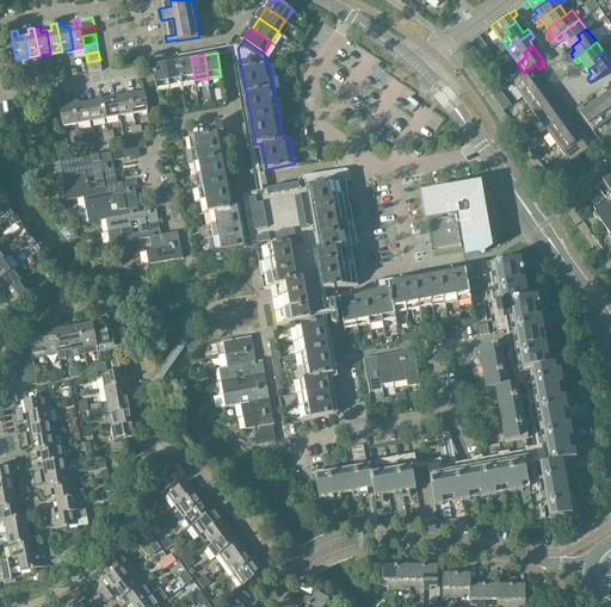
[(191,57),(178,60),(183,82),(195,80),(191,57)]
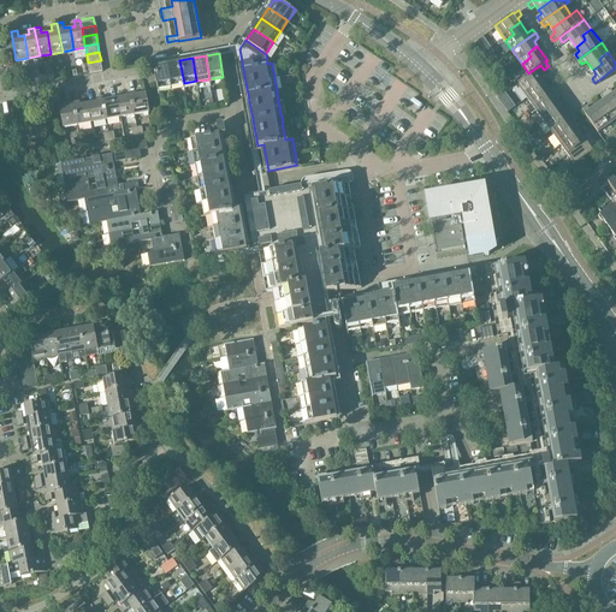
[(101,60),(88,63),(89,71),(102,69),(101,60)]
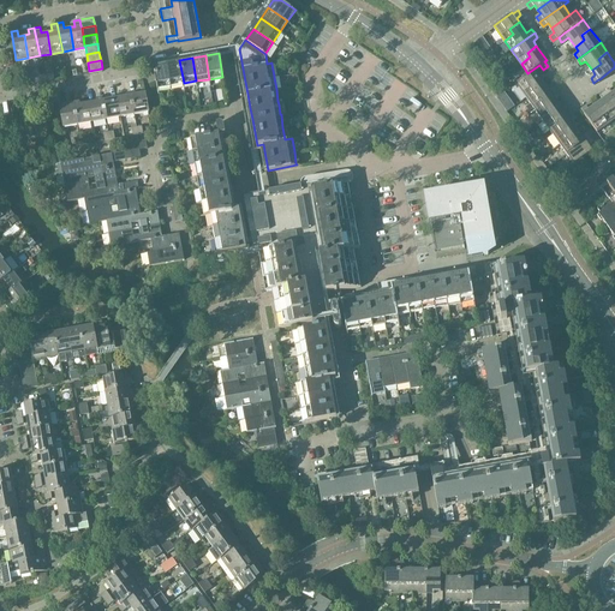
[(179,60),(167,63),(171,85),(184,83),(179,60)]
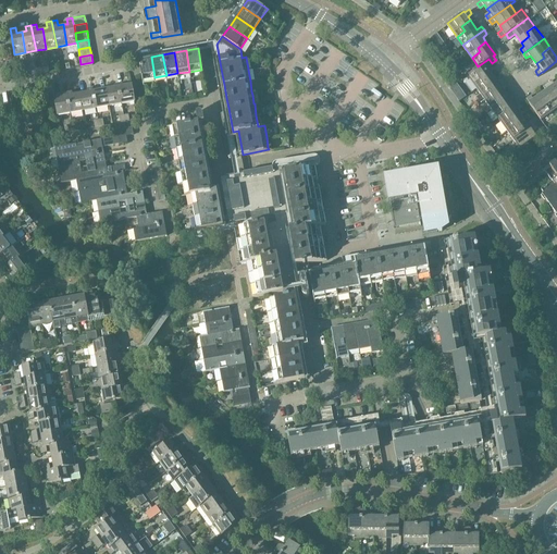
[(155,77),(151,57),(138,59),(143,79),(155,77)]
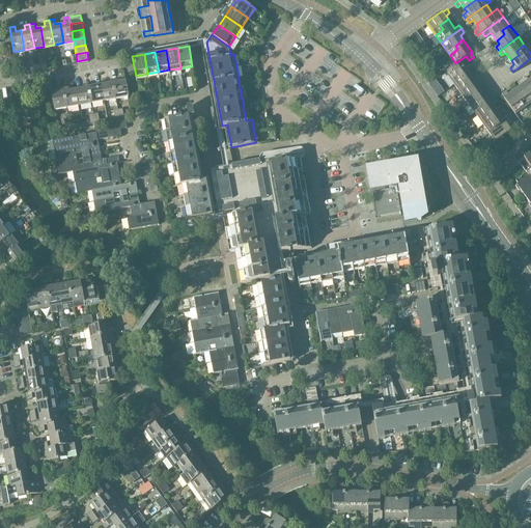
[(459,73),(468,67),(465,63),(469,60),(466,56),(455,63),(445,71),(454,83),(463,77),(459,73)]
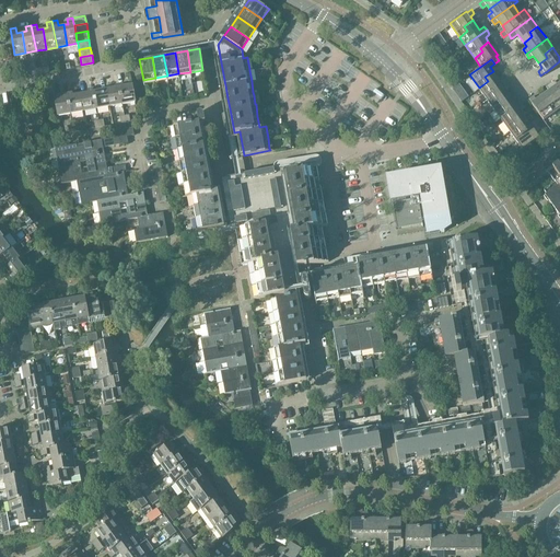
[(486,96),(506,81),(503,77),(499,79),(493,71),(485,77),(488,81),(479,88),(486,96)]
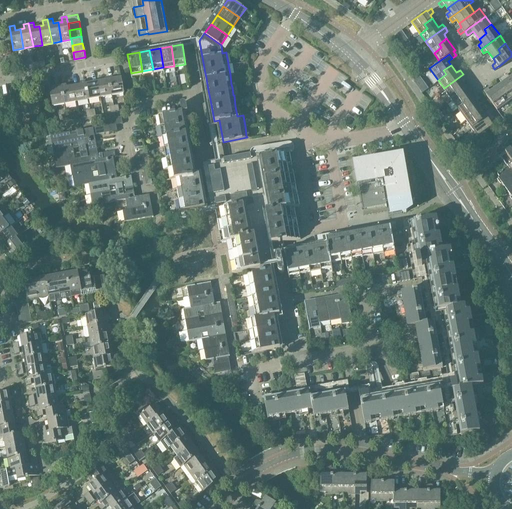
[(507,72),(503,75),(511,87),(511,74),(510,76),(507,72)]
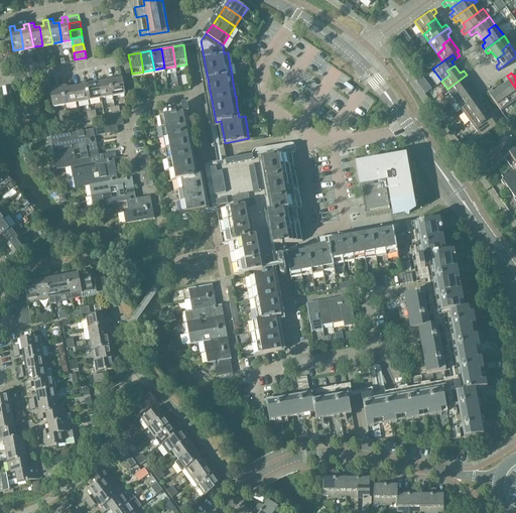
[(461,91),(469,85),(466,82),(470,79),(467,75),(447,89),(456,100),(464,95),(461,91)]
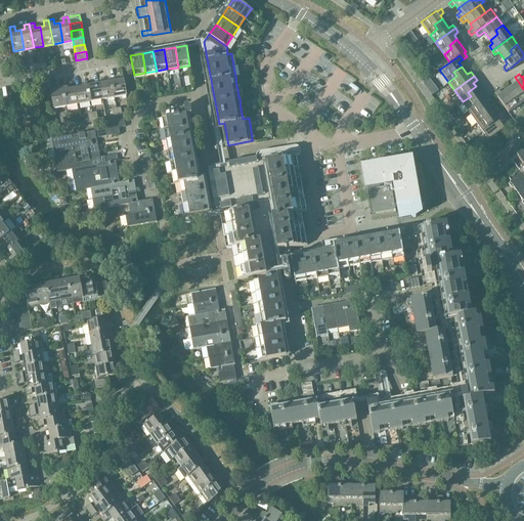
[(514,83),(506,89),(512,97),(516,94),(521,102),(523,99),(523,89),(515,77),(511,79),(514,83)]
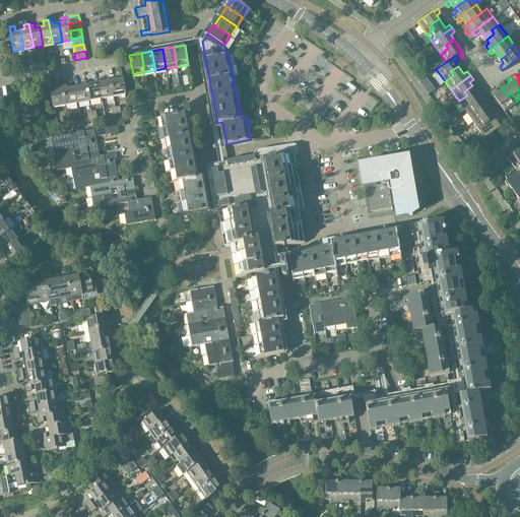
[(123,77),(111,79),(114,94),(126,92),(123,77)]
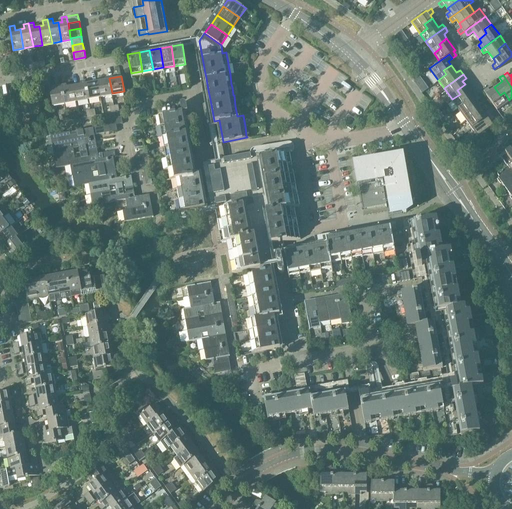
[(109,78),(97,80),(100,95),(112,93),(109,78)]
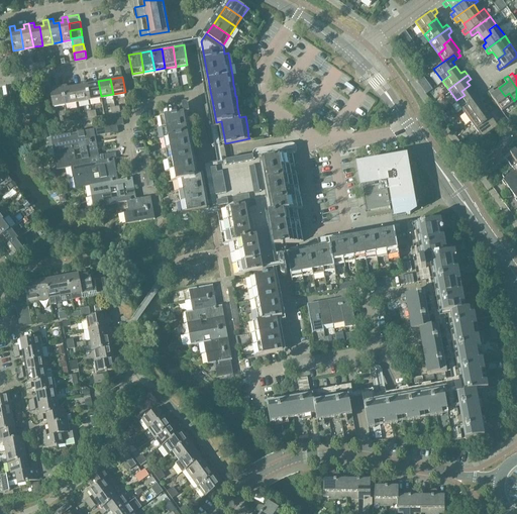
[(98,81),(87,83),(89,99),(101,96),(98,81)]
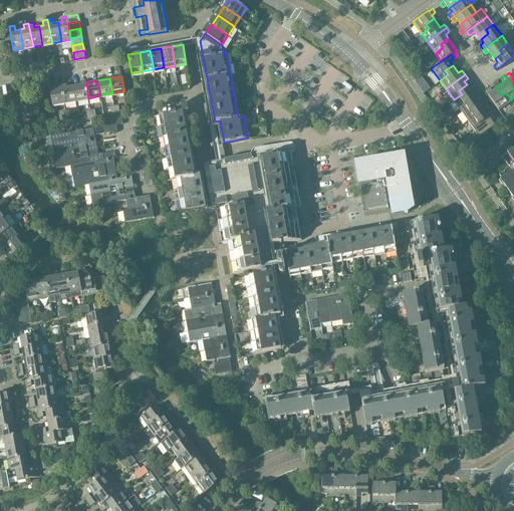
[(86,82),(74,84),(77,100),(88,98),(86,82)]
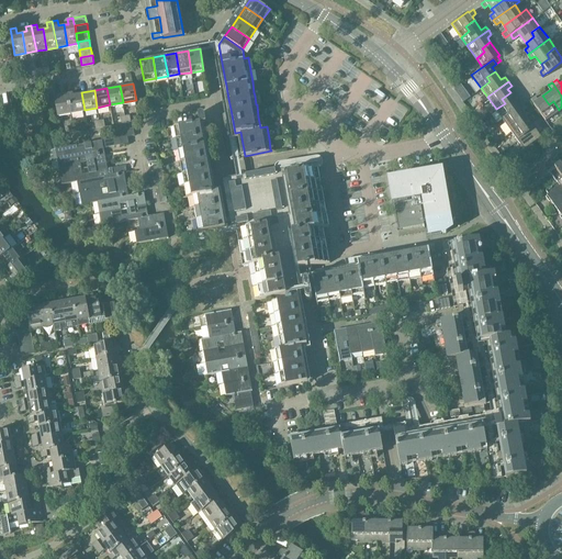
[(71,112),(67,92),(54,94),(58,114),(71,112)]
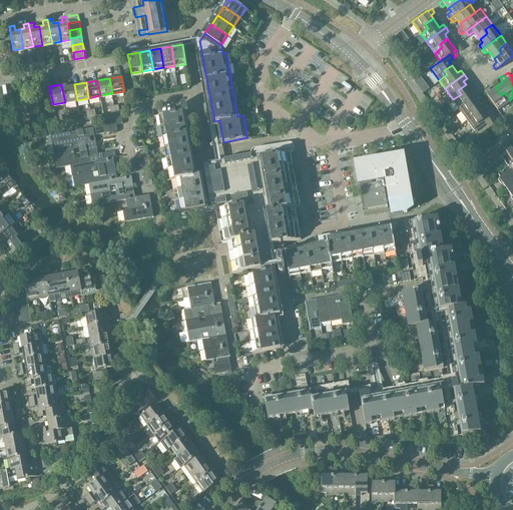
[(62,84),(61,84),(65,102),(77,100),(74,84),(62,86),(62,84)]
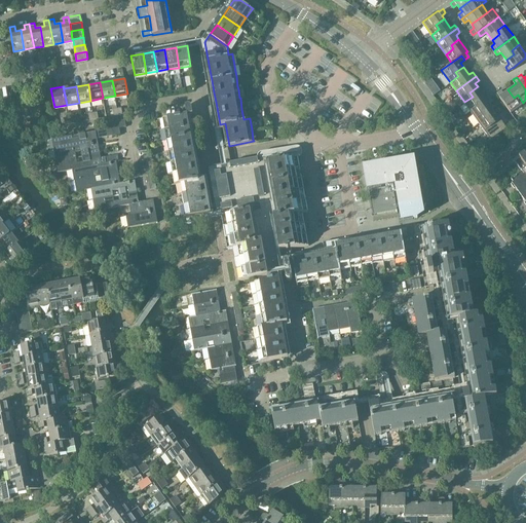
[(464,102),(471,110),(490,96),(487,91),(483,95),(478,86),(470,92),(473,97),(464,102)]
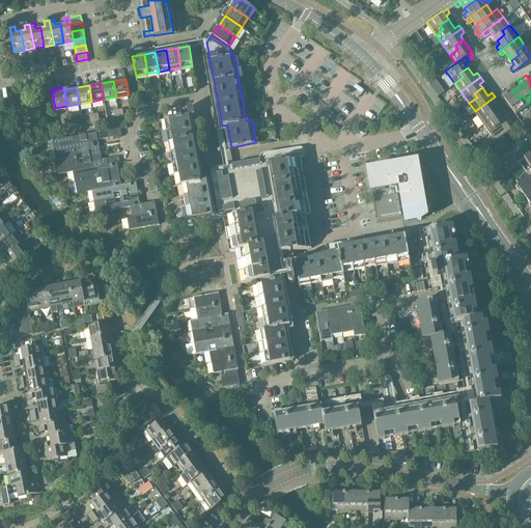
[(519,99),(512,90),(508,93),(506,89),(501,92),(504,95),(504,96),(515,112),(528,104),(523,95),(519,99)]
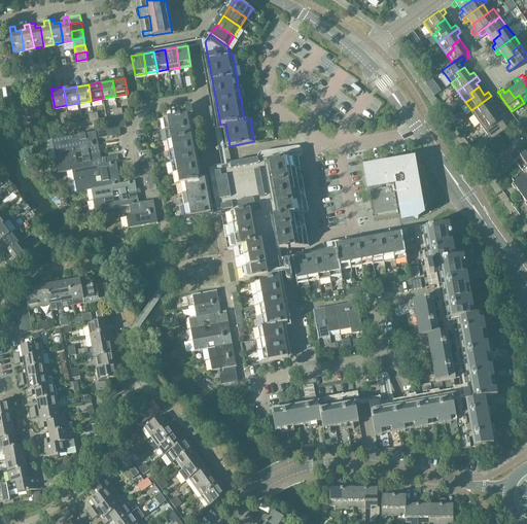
[(471,110),(480,123),(488,116),(485,112),(493,107),(490,103),(494,100),(491,96),(471,110)]
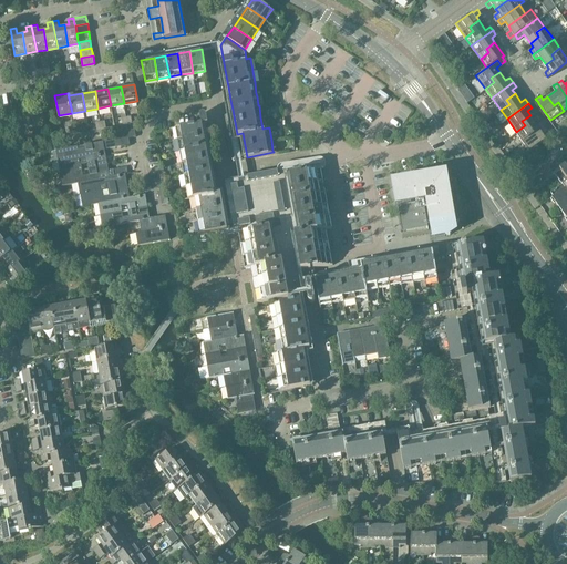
[(516,132),(523,141),(544,125),(540,121),(536,123),(531,115),(522,121),(525,125),(516,132)]
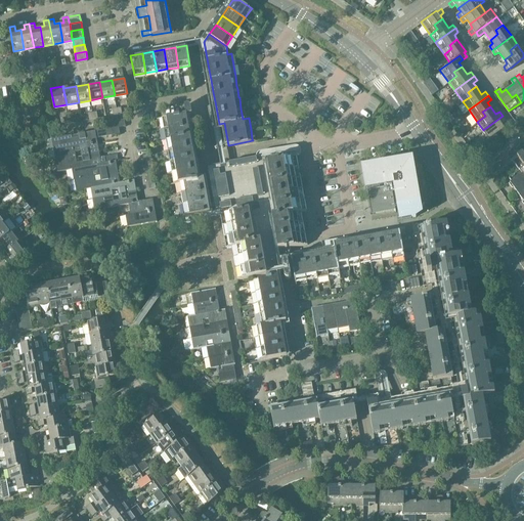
[(198,177),(186,112),(162,117),(174,183),(180,182),(186,214),(210,210),(204,176),(198,177)]
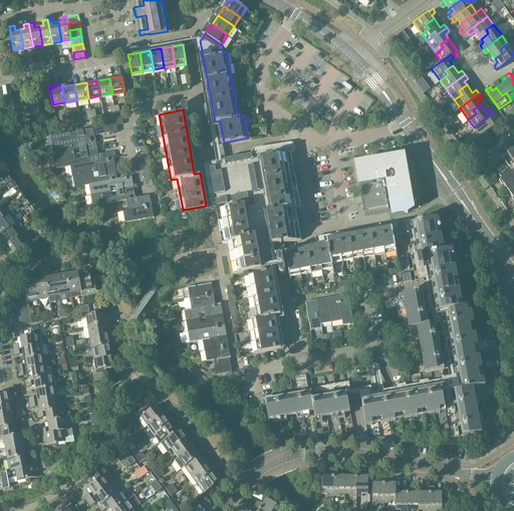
[(493,113),(474,128),(480,136),(495,124),(492,120),(496,117),(493,113)]
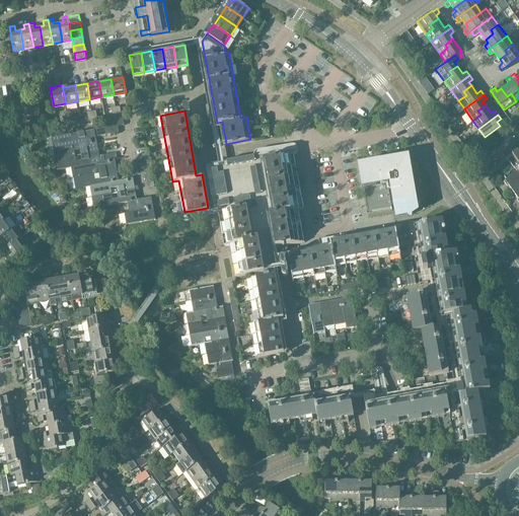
[(102,120),(103,126),(103,127),(118,124),(125,123),(123,117),(102,120)]
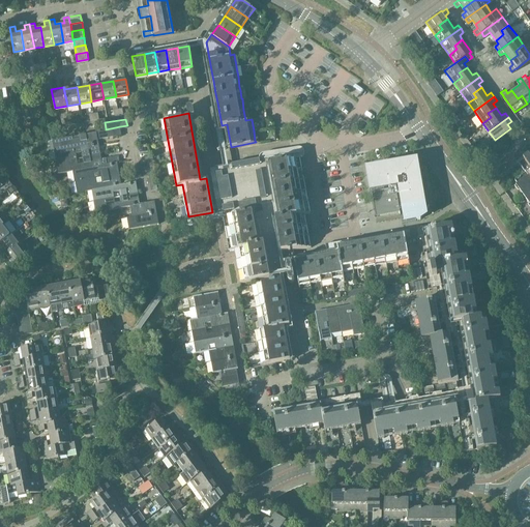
[(360,119),(355,127),(363,133),(370,125),(360,119)]
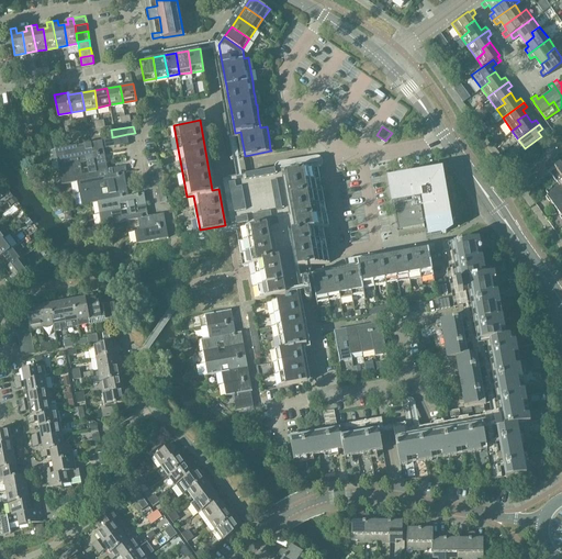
[(112,137),(112,136),(109,137),(110,145),(128,142),(127,134),(112,137)]
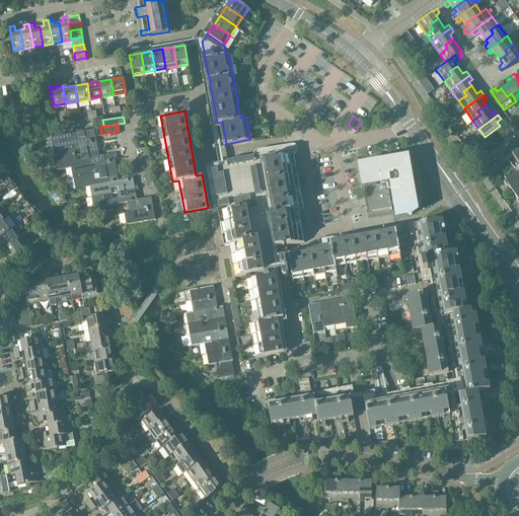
[(54,147),(96,139),(94,128),(52,136),(54,147)]
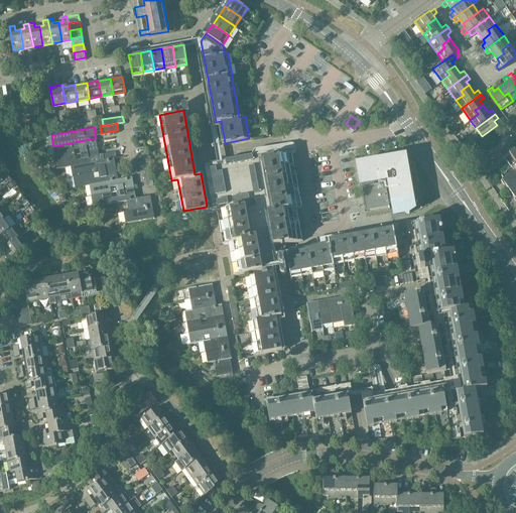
[(55,156),(98,148),(96,138),(53,146),(55,156)]
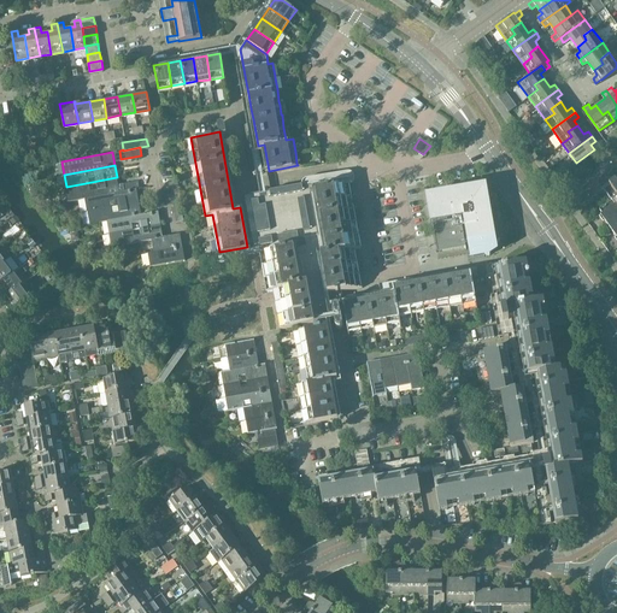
[(616,175),(603,186),(611,199),(616,194),(616,175)]
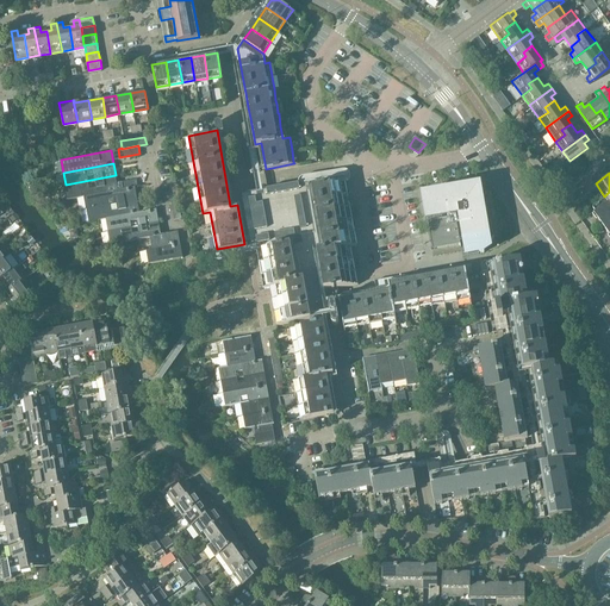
[(68,198),(85,195),(85,194),(117,188),(123,187),(135,185),(135,186),(138,185),(136,177),(122,180),(117,181),(116,175),(66,185),(68,198)]
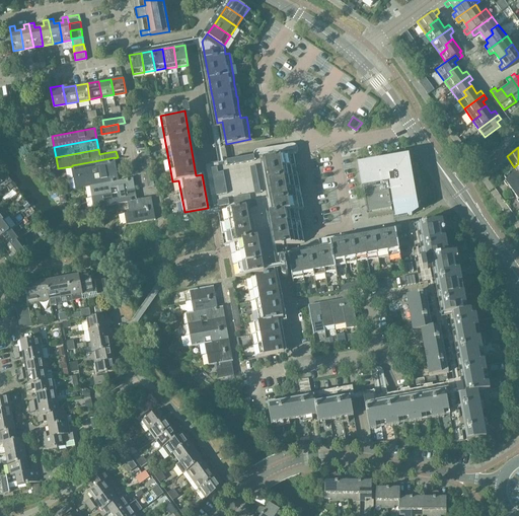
[(298,173),(294,153),(261,158),(260,153),(205,163),(213,207),(218,206),(225,243),(229,243),(235,276),(250,273),(251,277),(270,274),(269,270),(281,267),(279,260),(279,258),(281,256),(282,255),(284,255),(286,259),(287,267),(290,265),(288,254),(287,243),(304,240),(299,208),(304,207),(298,173)]
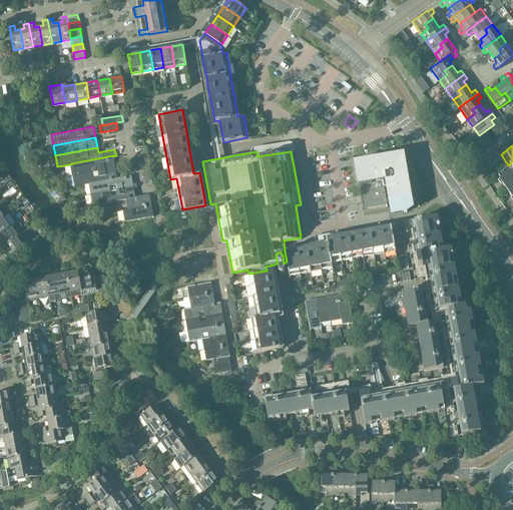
[(402,151),(384,154),(382,158),(376,159),(373,156),(361,159),(359,162),(356,162),(360,181),(371,179),(372,183),(359,185),(360,186),(362,185),(366,206),(386,202),(387,205),(388,205),(386,198),(390,197),(392,208),(402,206),(403,209),(405,210),(407,210),(408,208),(408,203),(413,202),(415,198),(413,186),(407,182),(406,178),(409,174),(405,154),(402,151)]
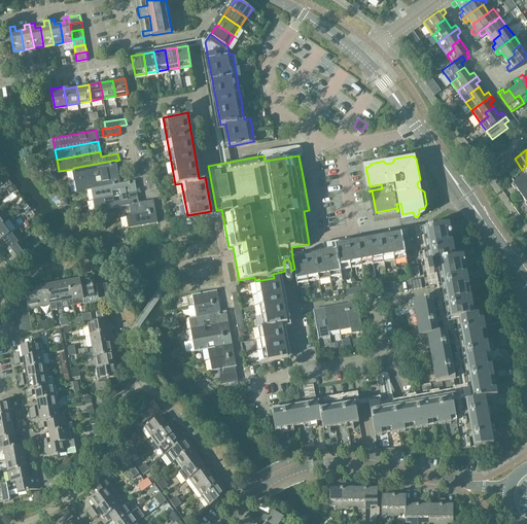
[(73,169),(75,179),(118,171),(116,161),(116,160),(106,162),(101,163),(73,168),(73,169)]
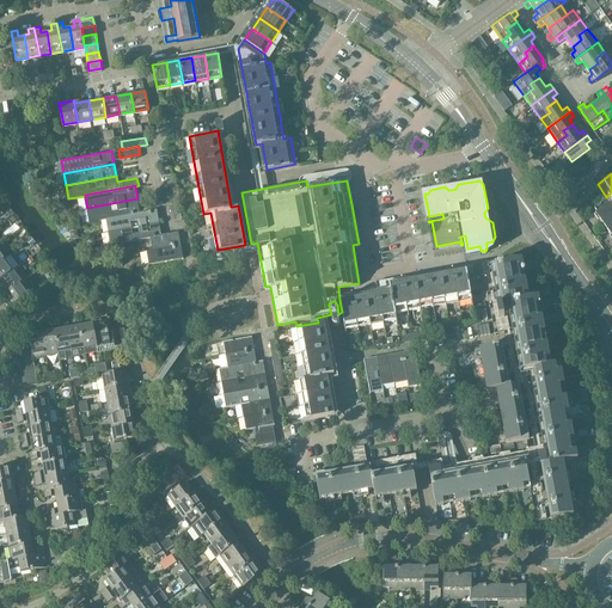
[(172,200),(172,203),(179,202),(176,185),(170,186),(170,190),(172,200)]
